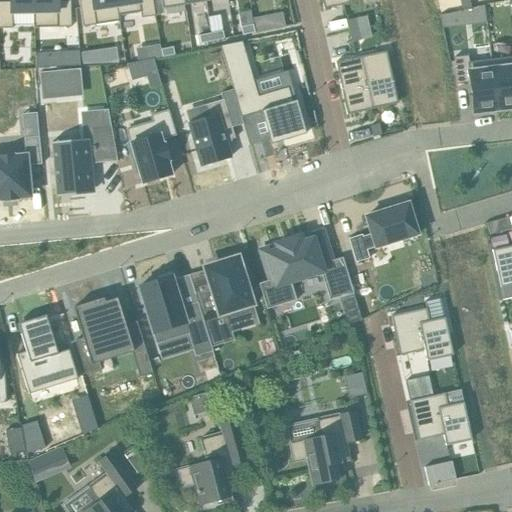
[(9,0),(10,2),(0,2),(0,28),(12,28),(12,13),(33,12),(34,12),(33,0),(9,0)]
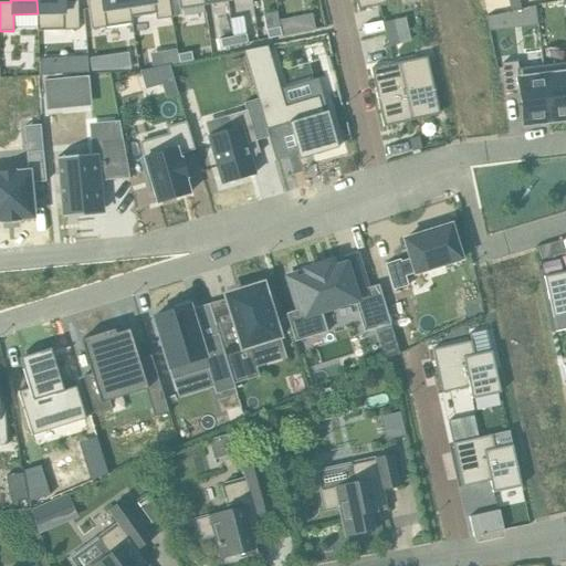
[(37,0),(38,13),(38,31),(51,31),(79,30),(77,1),(64,1),(63,0),(37,0)]
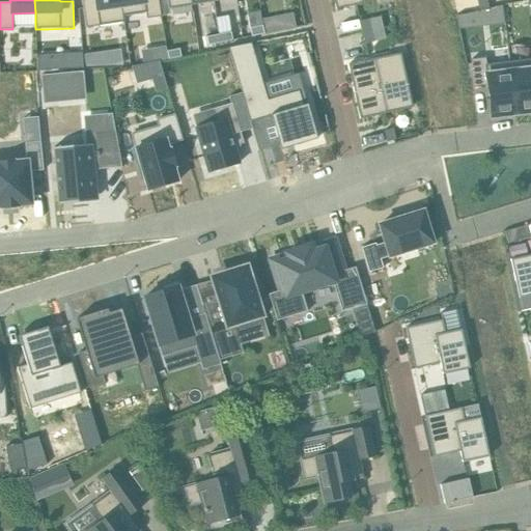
[(86,0),(82,1),(86,28),(123,22),(119,0),(86,0)]
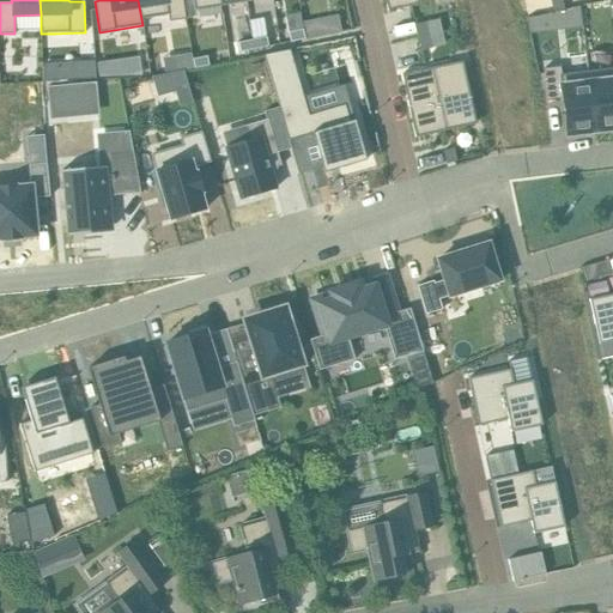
[(138,0),(143,25),(144,25),(143,18),(168,14),(169,22),(186,19),(182,0),(138,0)]
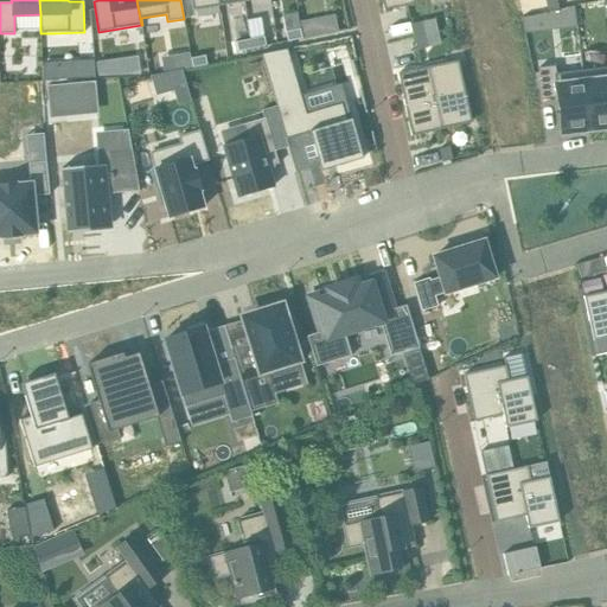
[(190,0),(192,11),(196,10),(218,6),(217,0),(190,0)]
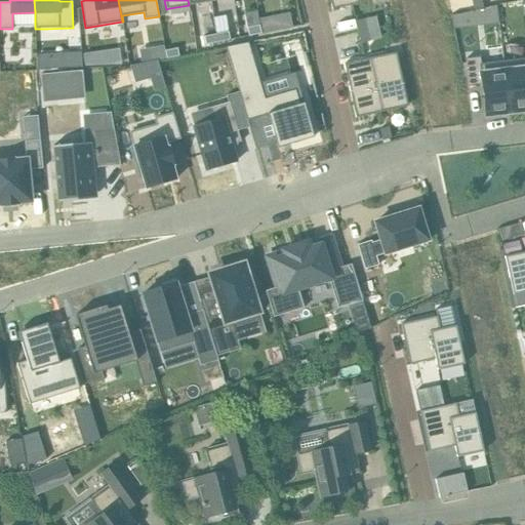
[(329,0),(332,9),(374,0),(329,0)]
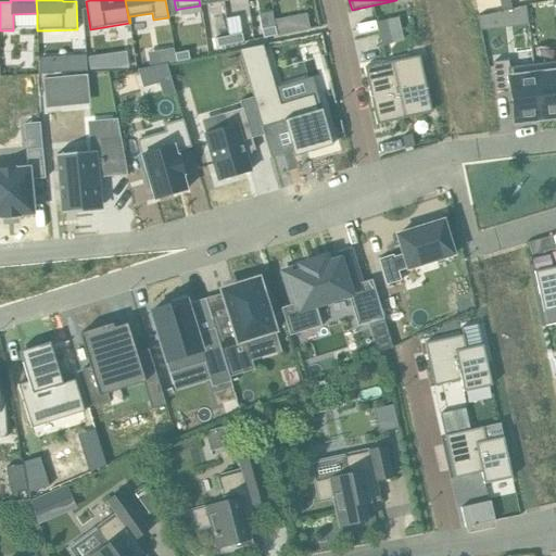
[(509,0),(500,0),(502,11),(512,9),(509,0)]
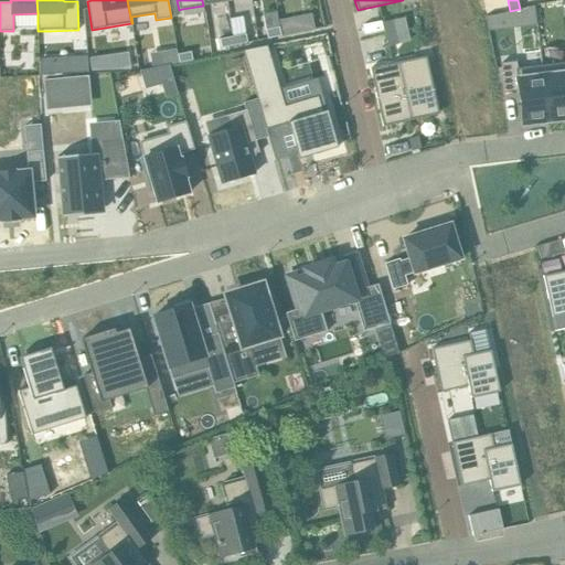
[(534,6),(486,17),(489,31),(536,25),(534,6)]
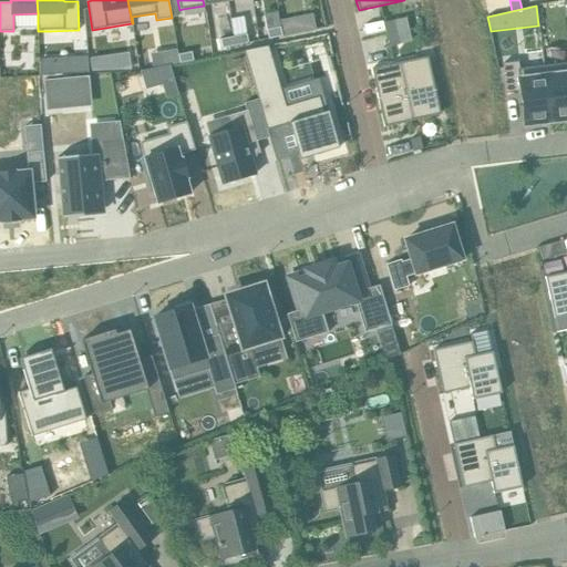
[(393,21),(384,22),(387,34),(397,32),(393,21)]
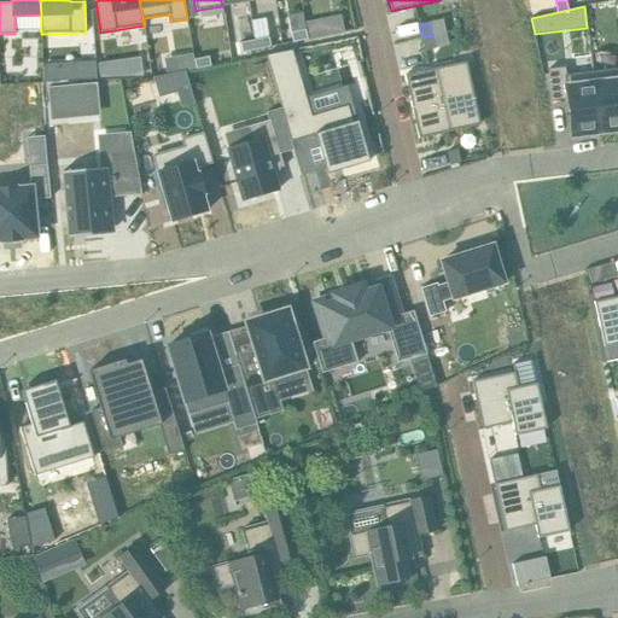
[(320,28),(305,30),(308,40),(321,38),(320,28)]
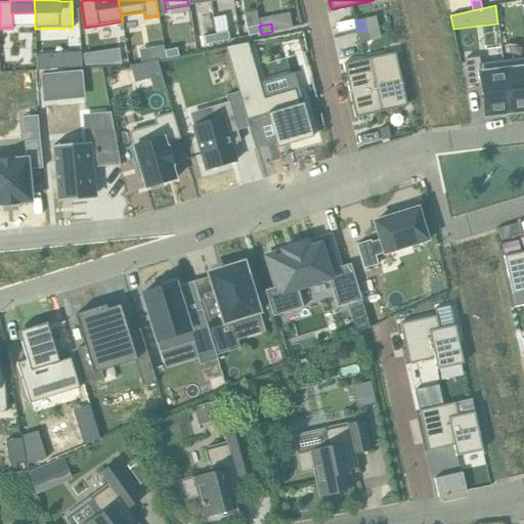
[(259,26),(247,28),(249,36),(260,34),(259,26)]
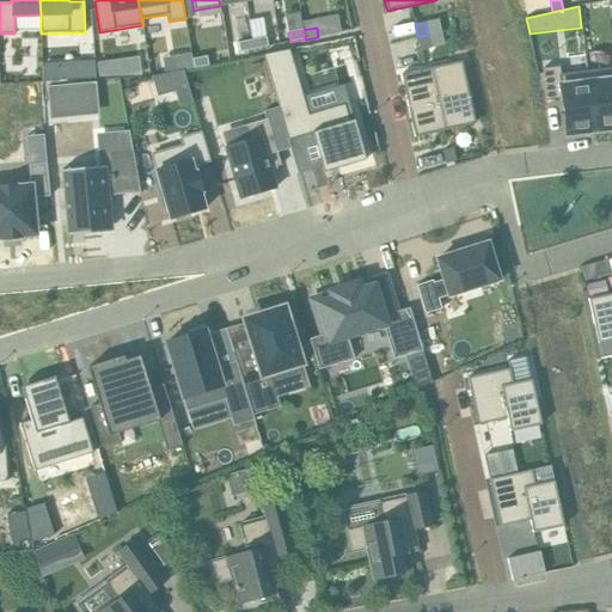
[(428,35),(417,37),(420,50),(430,48),(428,35)]
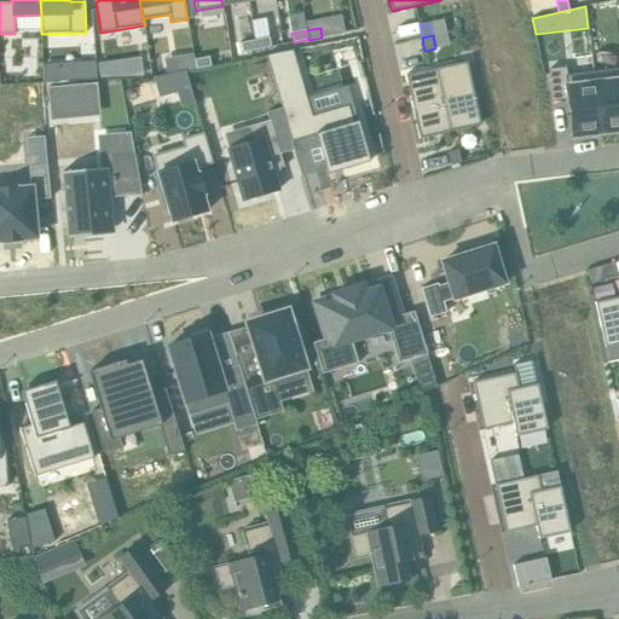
[(268,38),(255,40),(256,50),(271,47),(268,38)]
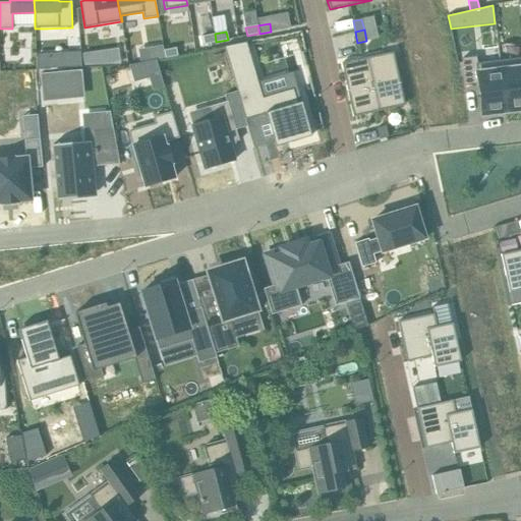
[(274,72),(310,68),(306,32),(270,37),(274,72)]
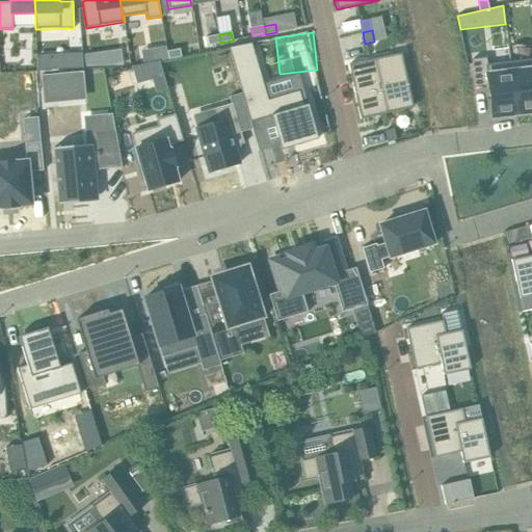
[(219,34),(207,36),(208,46),(220,43),(219,34)]
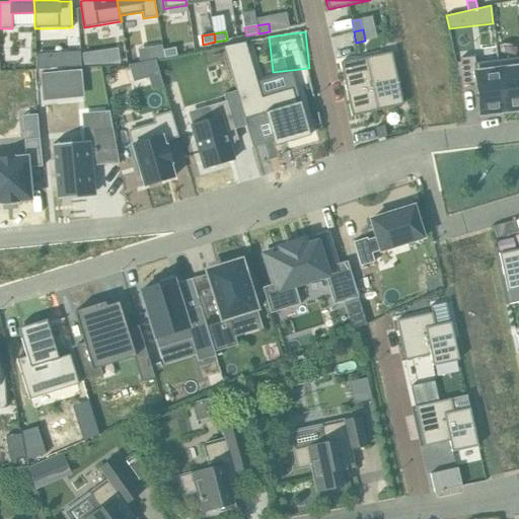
[(245,42),(223,47),(236,90),(244,119),(264,113),(273,142),(285,138),(287,143),(310,136),(300,101),(296,102),(292,88),(262,97),(245,43),(245,42)]
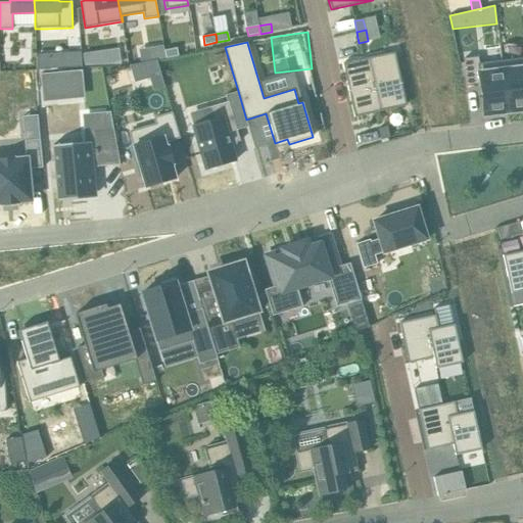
[(177,48),(164,50),(165,58),(178,56),(177,48)]
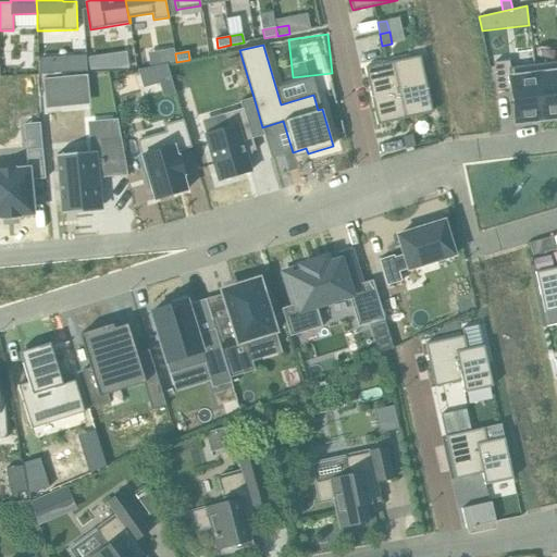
[(556,54),(556,62),(534,65),(541,120),(544,120),(544,121),(556,120),(556,118),(556,54)]
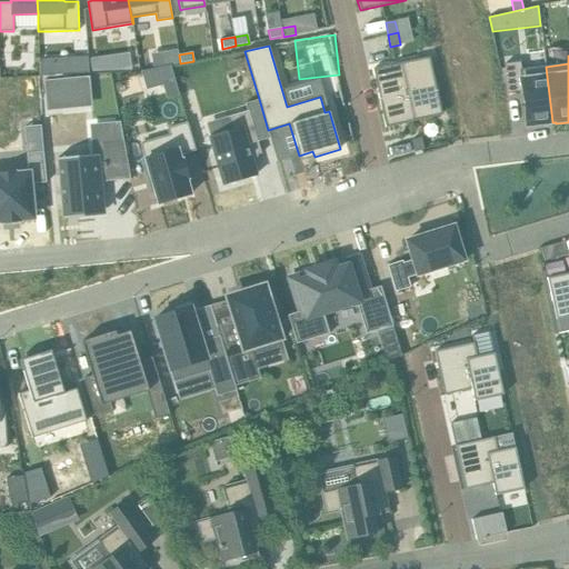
[(80,57),(40,59),(40,76),(81,73),(80,57)]
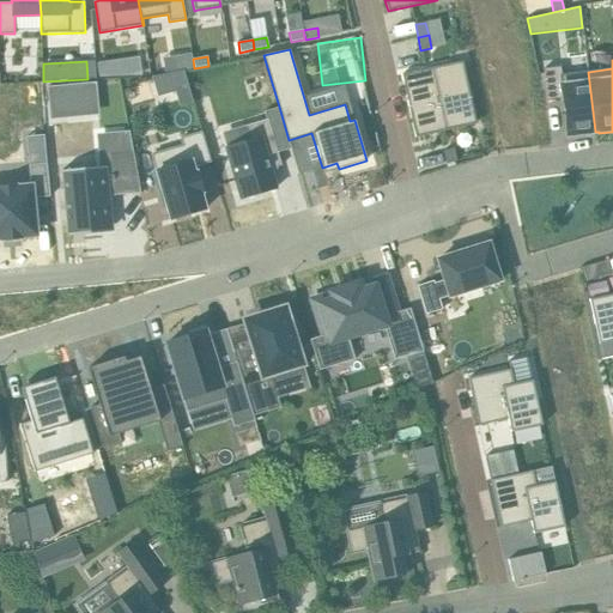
[(462,61),(401,74),(408,105),(469,92),(462,61)]
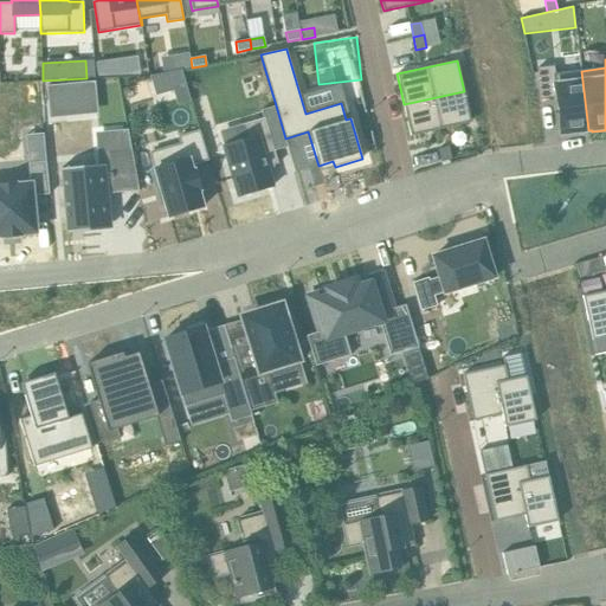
[(554,66),(537,69),(541,100),(556,97),(560,134),(572,133),(572,134),(586,133),(585,130),(588,130),(581,71),(555,73),(554,66)]
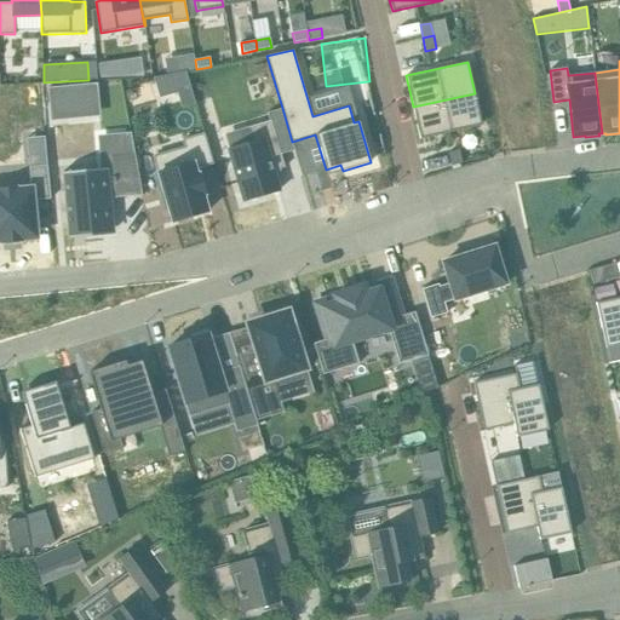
[(126,118),(125,86),(56,87),(57,119),(126,118)]
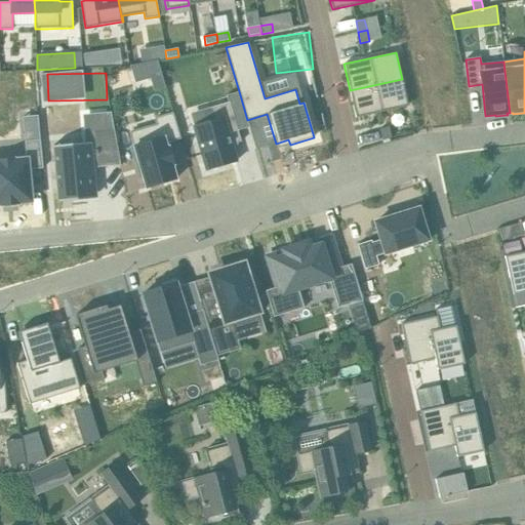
[(162,75),(150,78),(153,90),(165,87),(162,75)]
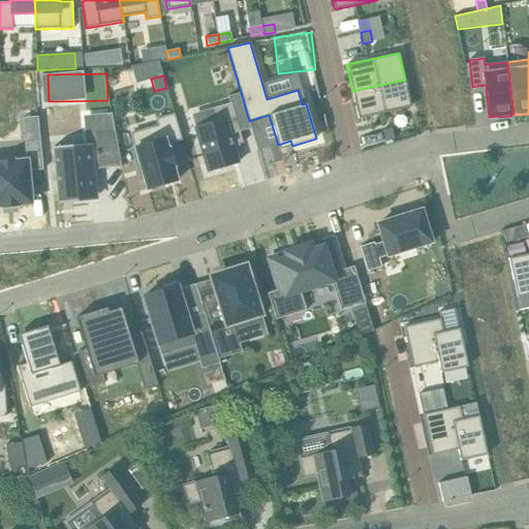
[(405,80),(352,91),(359,119),(411,106),(405,80)]
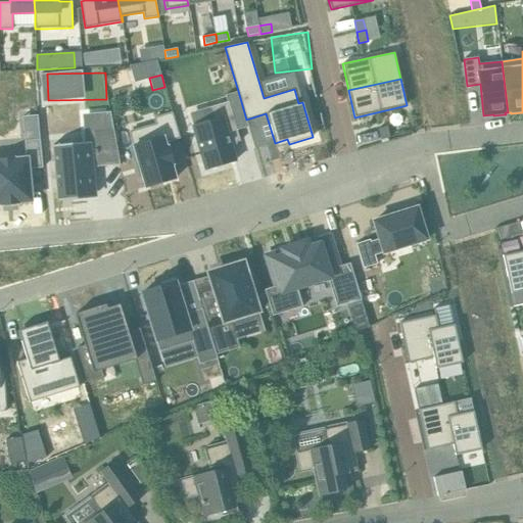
[(211,121),(193,126),(205,170),(235,161),(231,147),(230,144),(236,142),(240,141),(236,130),(248,126),(246,120),(238,91),(225,95),(227,102),(208,107),(211,121)]
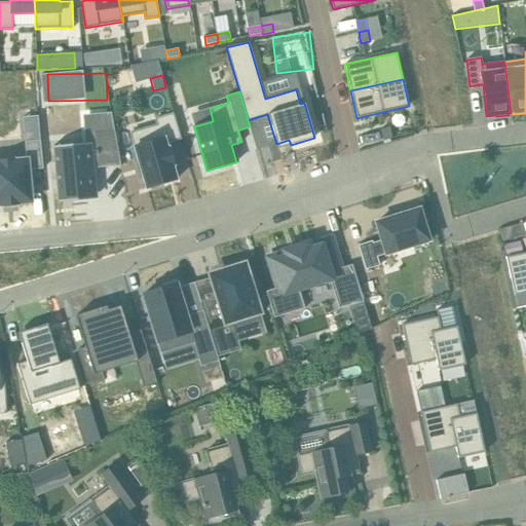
[(157,125),(130,133),(132,138),(135,150),(132,151),(135,164),(139,162),(146,188),(176,180),(172,165),(173,165),(167,148),(166,148),(165,143),(180,139),(173,114),(155,119),(157,125)]
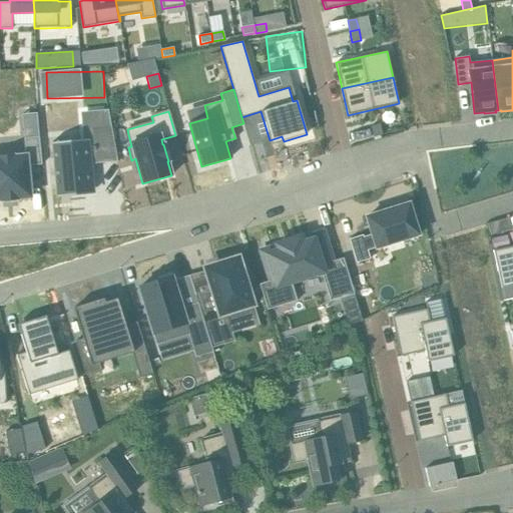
[(87,143),(52,146),(57,195),(56,195),(57,197),(58,197),(58,195),(92,192),(91,179),(89,160),(112,158),(115,158),(115,157),(116,157),(110,123),(99,124),(101,142),(87,143)]
